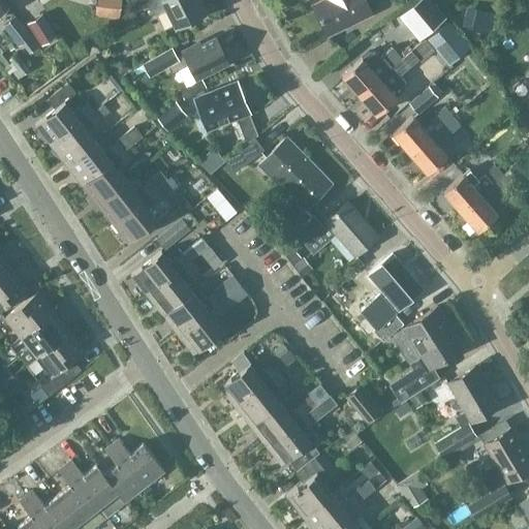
[(103,0),(102,18),(119,20),(120,0),(103,0)]
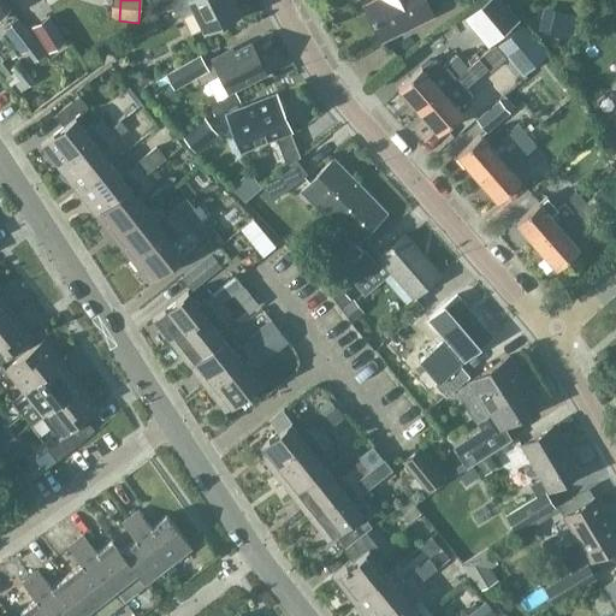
[(203,30),(235,15),(227,0),(152,0),(159,12),(172,6),(177,17),(194,9),(203,30)]
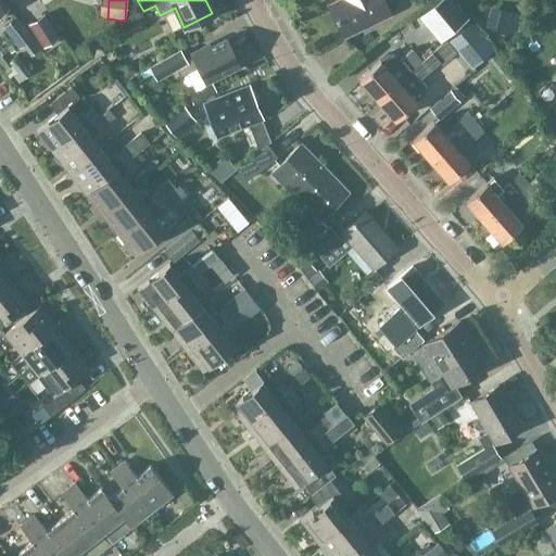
[(343,36),(392,12),(386,0),(336,0),(328,4),(343,36)]
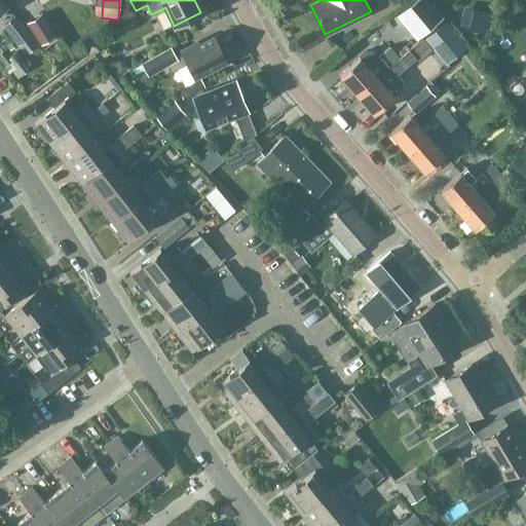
[(427,0),(414,0),(396,16),(416,39),(443,16),(427,0)]
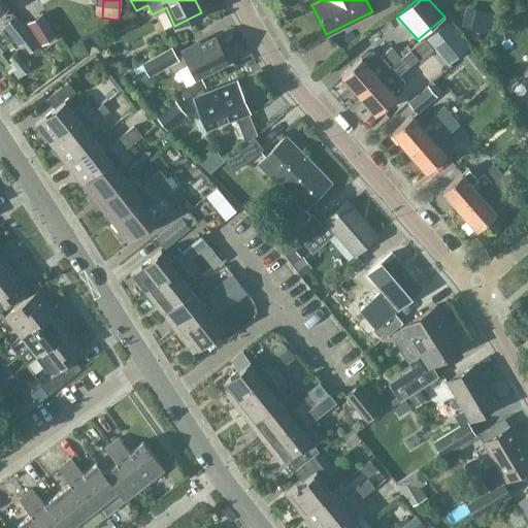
[(26,23),(41,45),(57,35),(42,12),(26,23)]
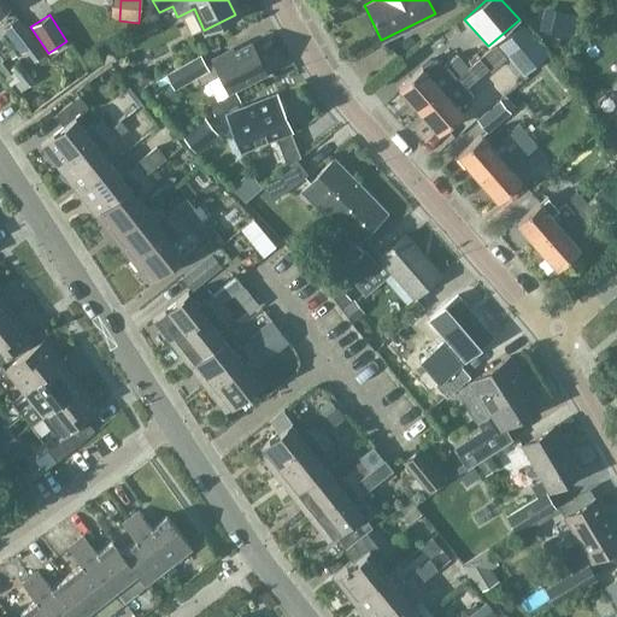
[(46,53),(19,18),(4,30),(22,54),(27,51),(35,62),(46,53)]
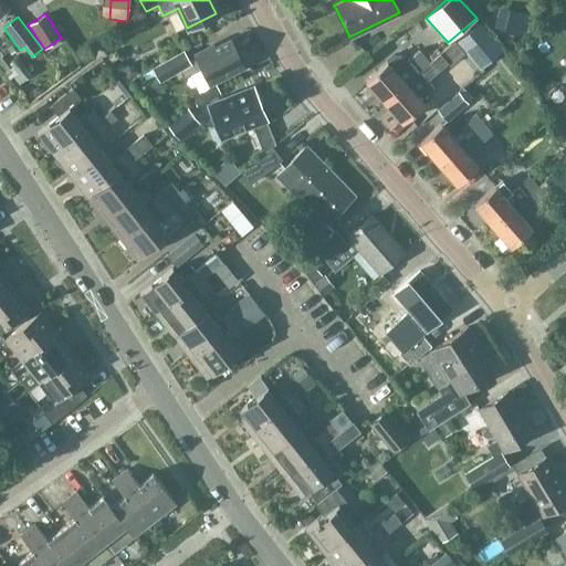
[(525,22),(500,17),(496,31),(522,38),(525,22)]
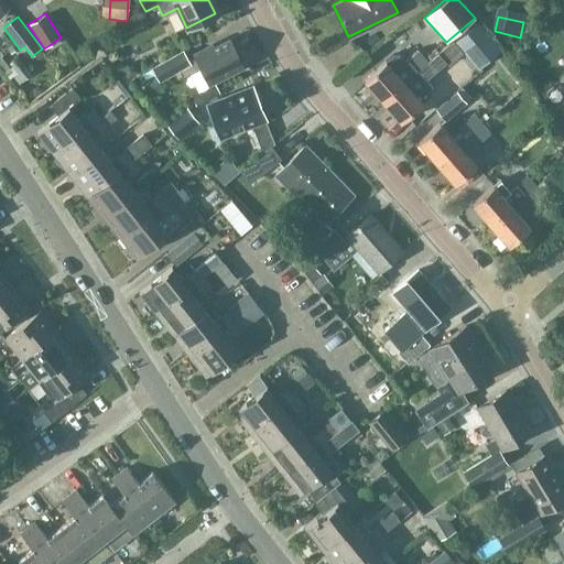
[(476,71),(500,51),(479,23),(455,42),(476,71)]
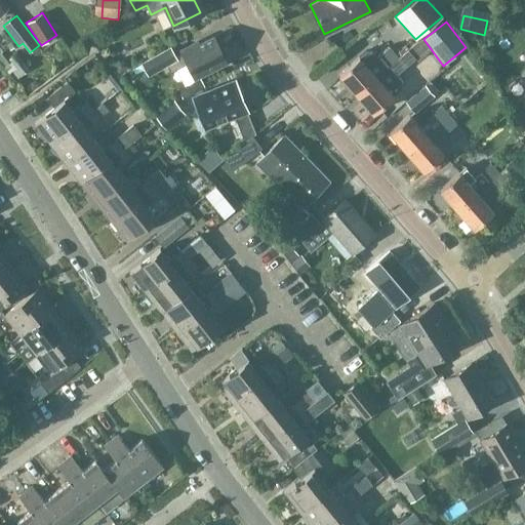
[(193,77),(225,61),(212,37),(197,45),(196,42),(180,50),(183,53),(174,57),(169,47),(140,64),(147,76),(166,66),(169,72),(186,64),(193,77)]
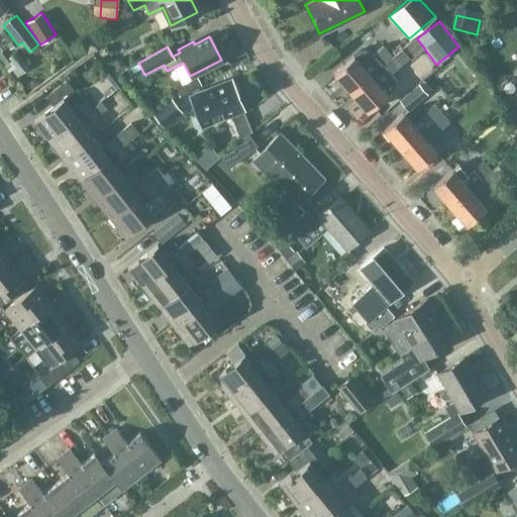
[(334,73),(352,93),(393,57),(385,46),(364,66),(353,55),(334,73)]
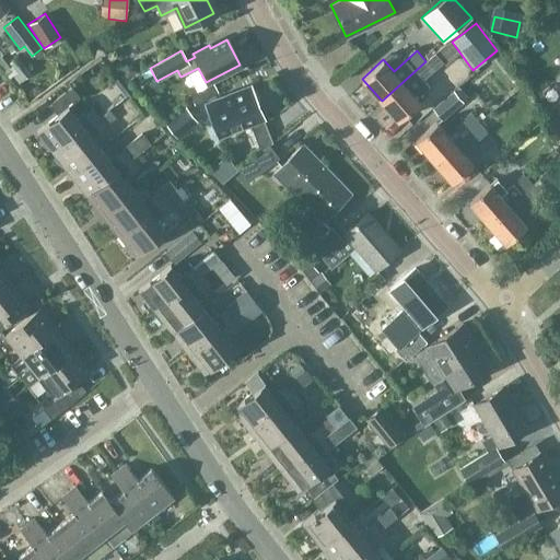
[(16,59),(9,65),(18,76),(13,79),(18,85),(30,77),(16,59)]
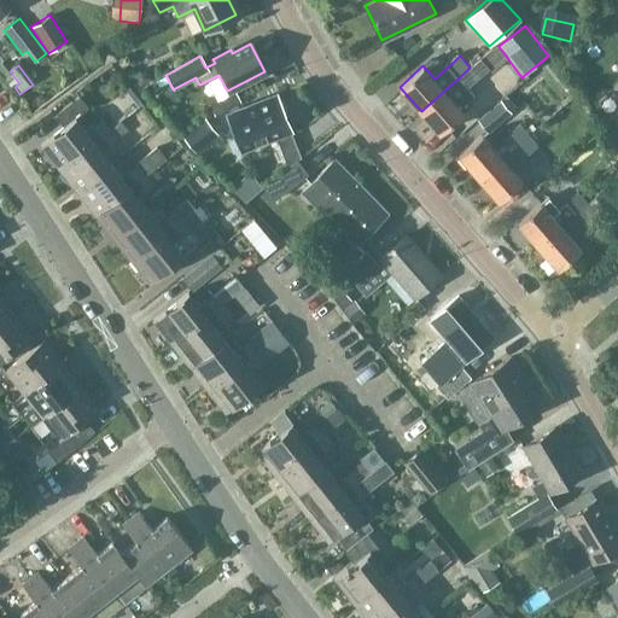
[(470,68),(421,111),(441,133),(464,111),(472,104),(472,93),(467,87),(479,77),(470,68)]
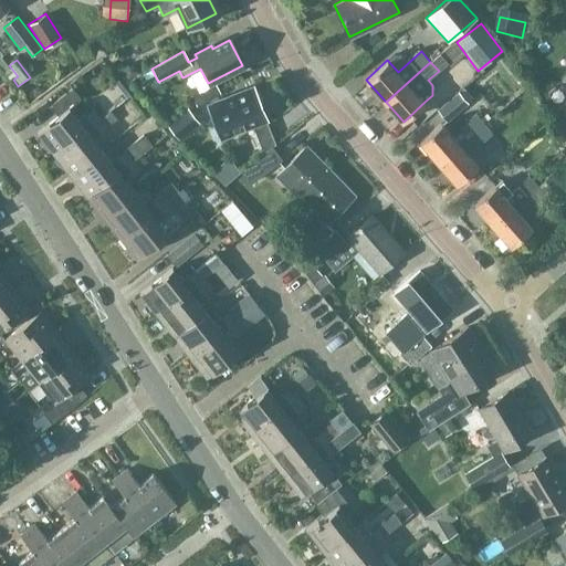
[(126,65),(121,69),(128,80),(138,72),(135,66),(126,65)]
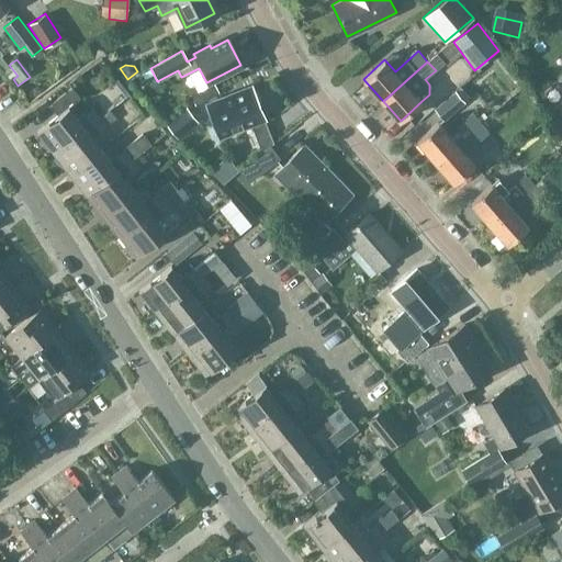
[(117,80),(113,83),(124,98),(128,96),(117,80)]
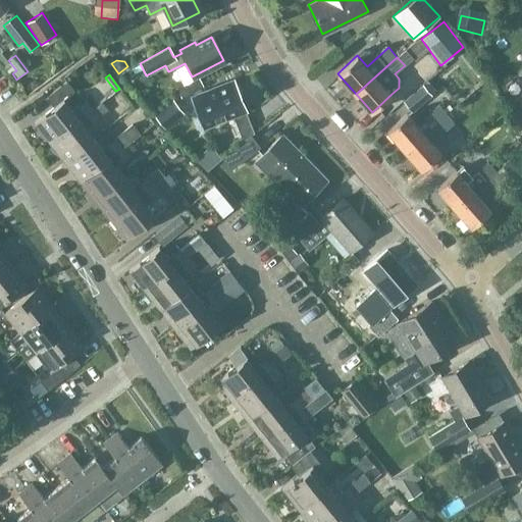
[(201,94),(192,97),(196,109),(203,126),(232,115),(243,141),(251,134),(253,133),(245,110),(233,81),(201,94)]
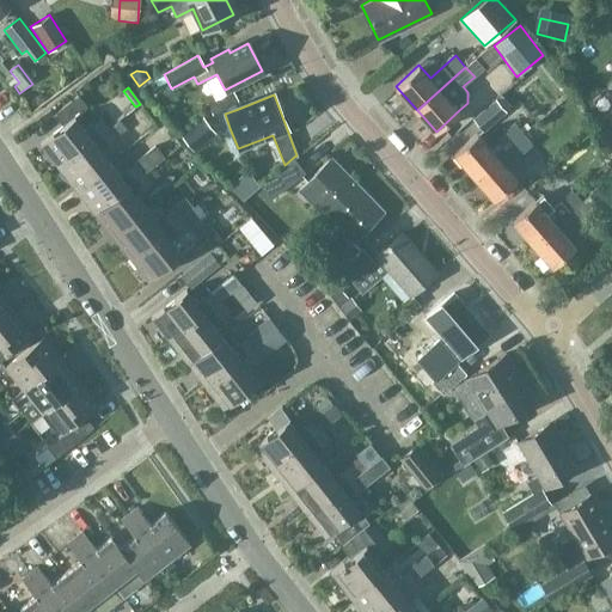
[(56,167),(108,127),(99,116),(84,129),(74,117),(87,106),(78,96),(53,115),(62,126),(38,145),(56,167)]
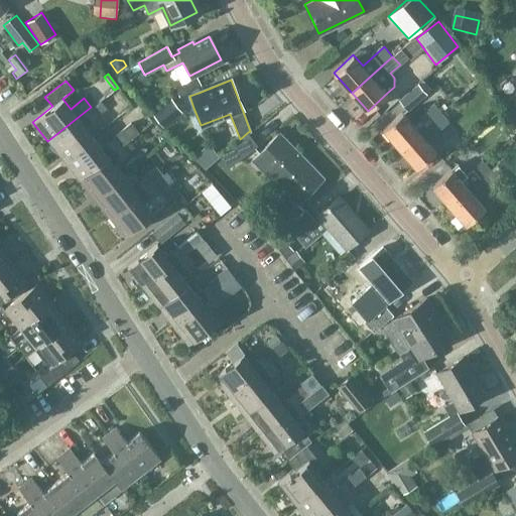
[(418,84),(402,97),(398,100),(408,112),(428,94),(418,84)]
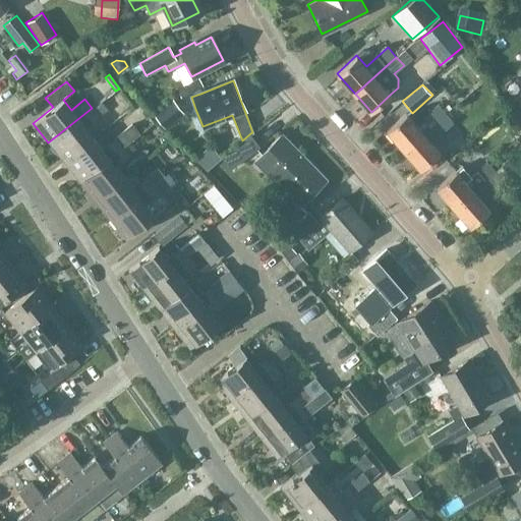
[(175,98),(155,115),(165,127),(185,110),(175,98)]
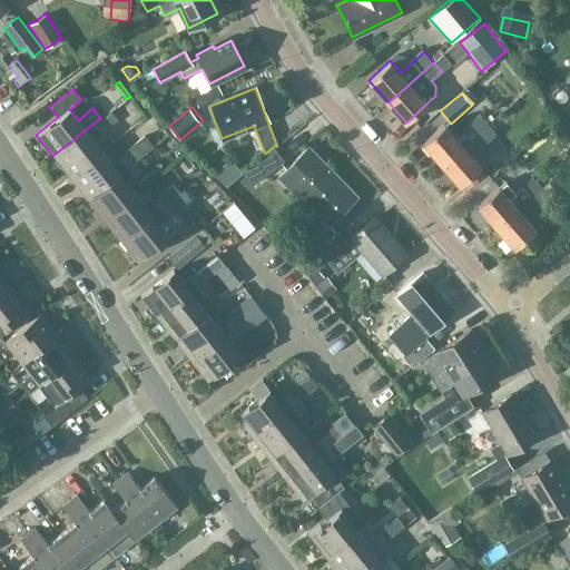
[(111,111),(104,118),(110,126),(118,119),(111,111)]
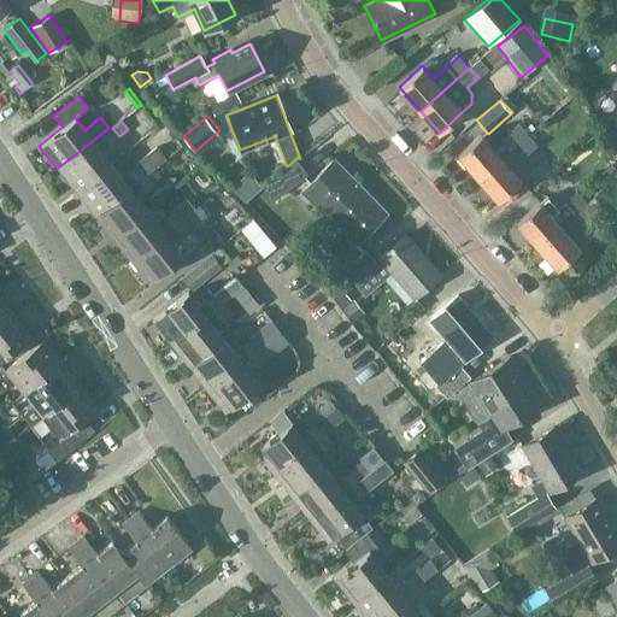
[(477,177),(528,134),(518,123),(493,146),(481,133),(457,154),(477,177)]
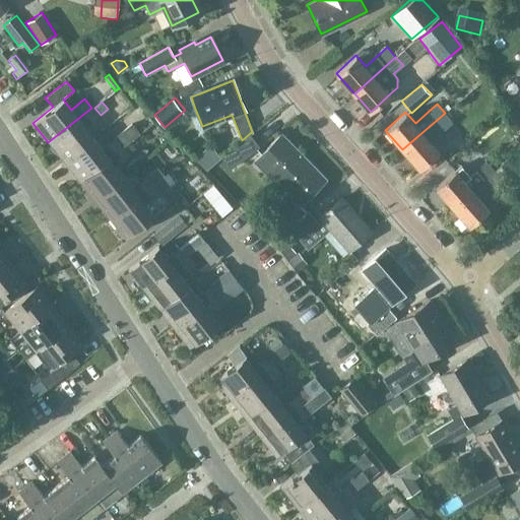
[(63,161),(93,137),(85,127),(100,117),(91,108),(48,142),(63,161)]
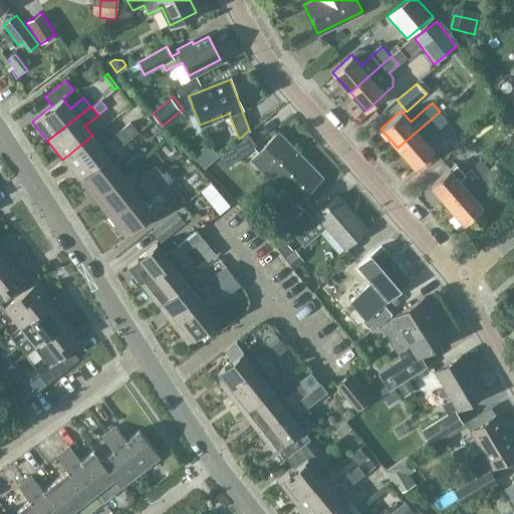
[(416,168),(434,150),(426,141),(448,121),(440,111),(398,148),(416,168)]
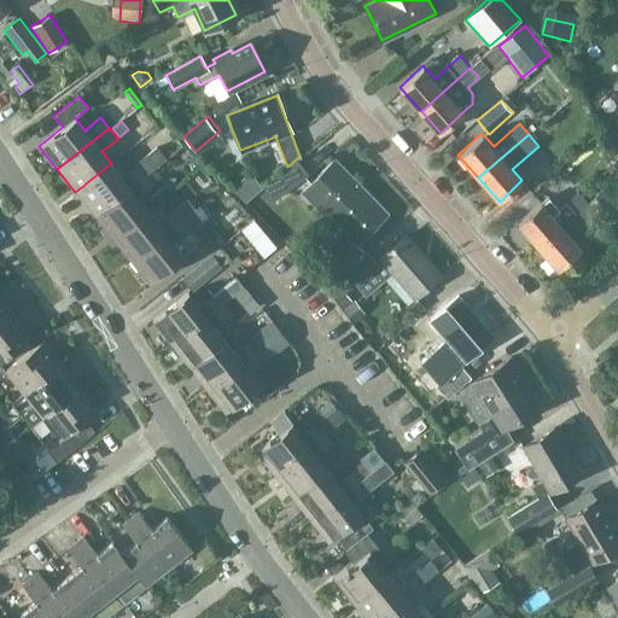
[(93,214),(165,157),(157,146),(136,163),(121,175),(111,163),(75,192),(93,214)]
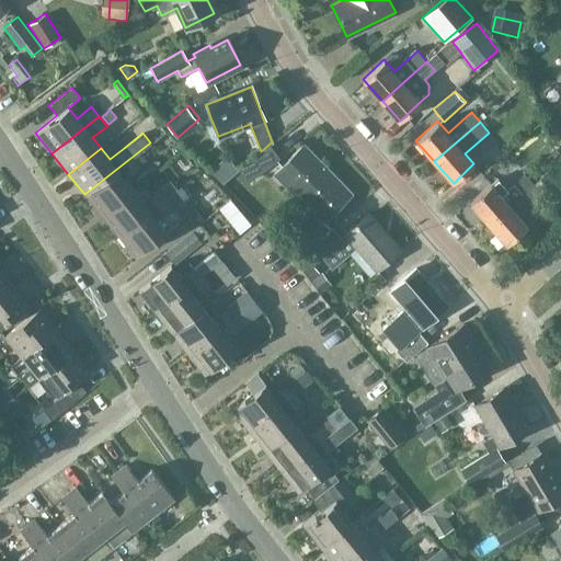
[(125,179),(139,167),(147,160),(140,151),(151,142),(150,142),(84,194),(101,215),(134,189),(125,179)]
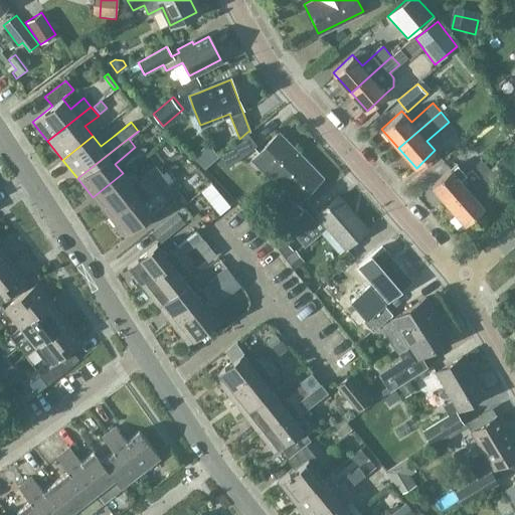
[(256,145),(247,133),(247,132),(239,139),(234,142),(217,155),(227,167),(256,145)]
